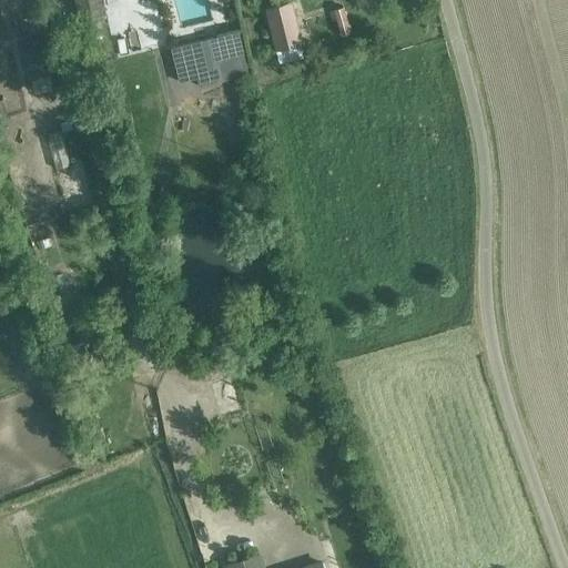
[(73,0),(79,20),(105,14),(101,0),(73,0)]
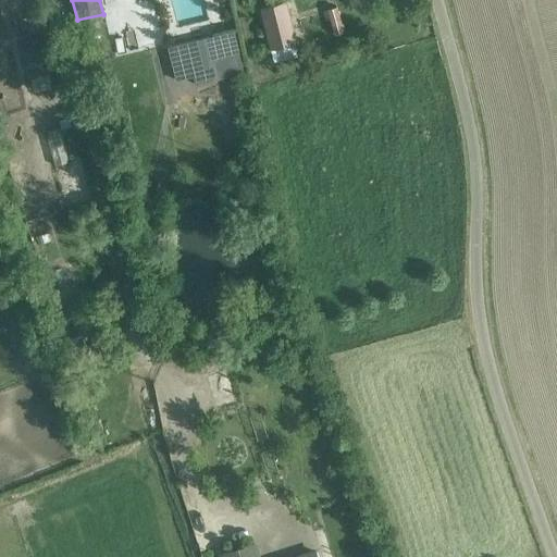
[(280,0),(260,5),(270,48),(302,39),(293,0),(280,0)]
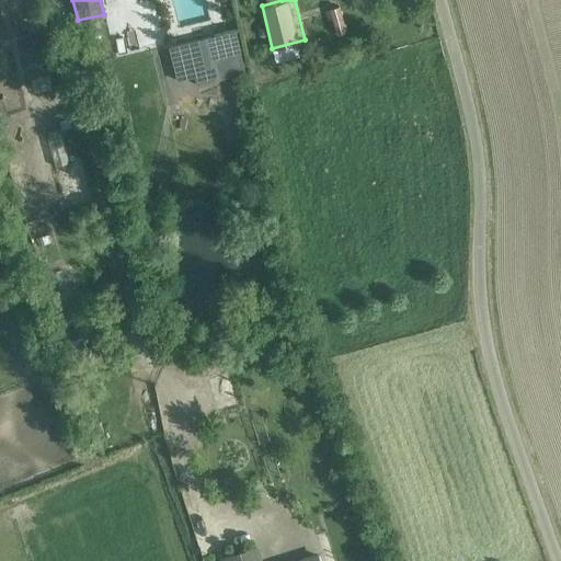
[(347,31),(342,3),(331,7),(336,33),(347,31)]
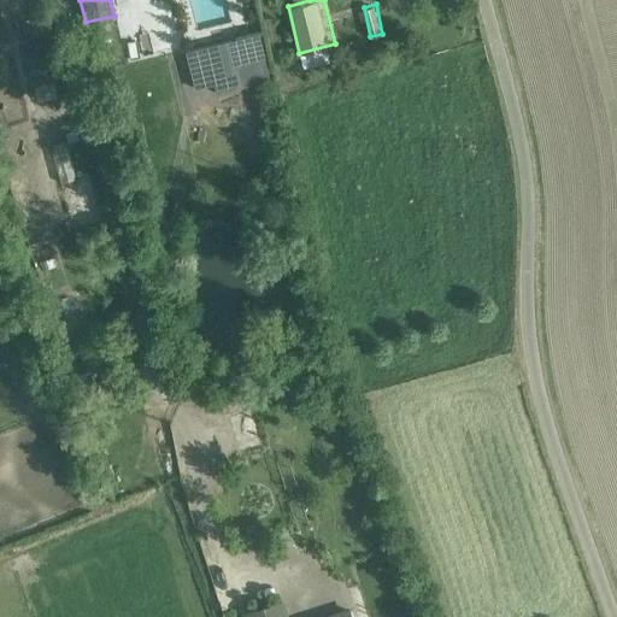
[(47,29),(21,35),(31,84),(58,78),(47,29)]
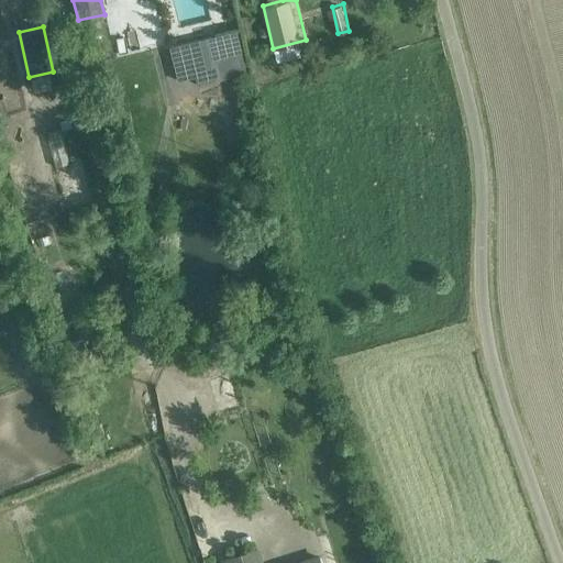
[(59,130),(46,133),(55,166),(68,163),(59,130)]
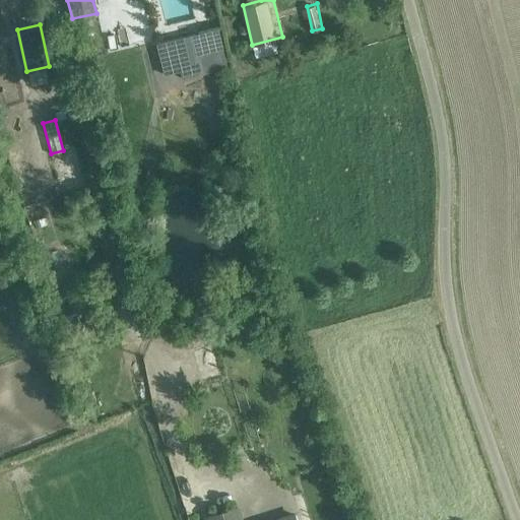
[(295,519),(294,515),(276,519),(241,519),(237,508),(207,517),(207,519),(295,519)]
